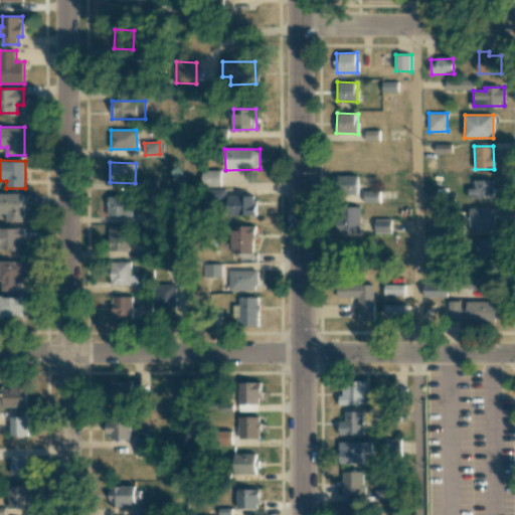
[(221,170),(202,170),(201,186),(220,186),(221,170)]
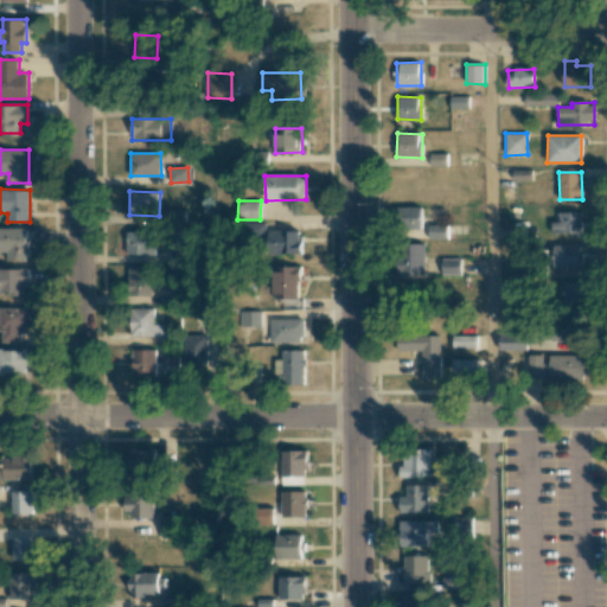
[(422,232),(421,206),(397,208),(398,232),(422,232)]
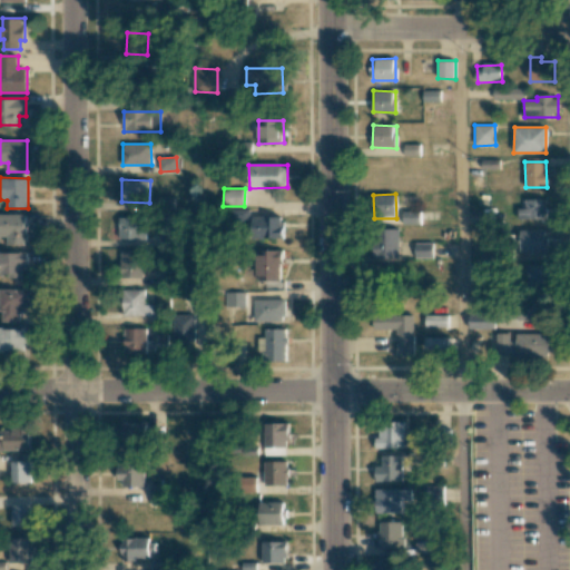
[(518,209),(518,219),(546,219),(546,199),(524,199),(526,208),(518,209)]
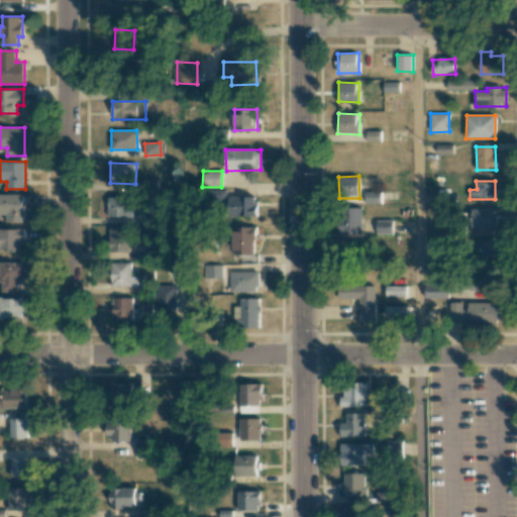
[(366,203),(382,204),(382,192),(366,191),(366,203)]
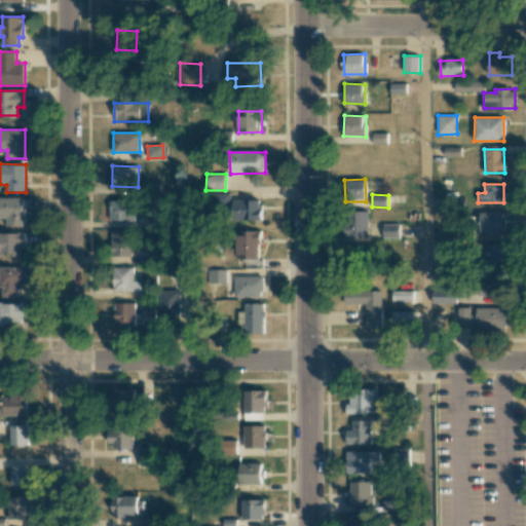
[(24,198),(0,197),(0,218),(6,219),(6,225),(24,226),(24,198)]
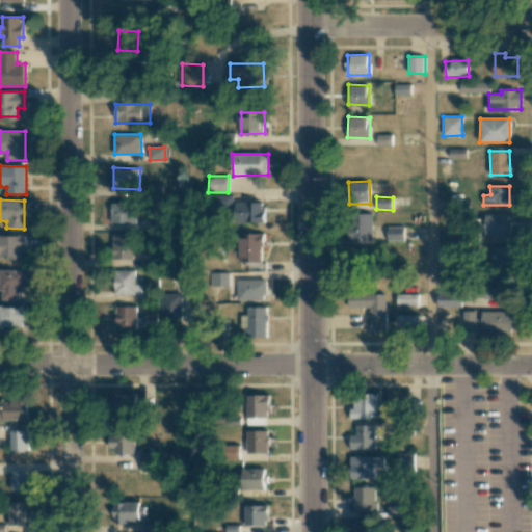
[(110,222),(134,223),(135,204),(111,203),(110,222)]
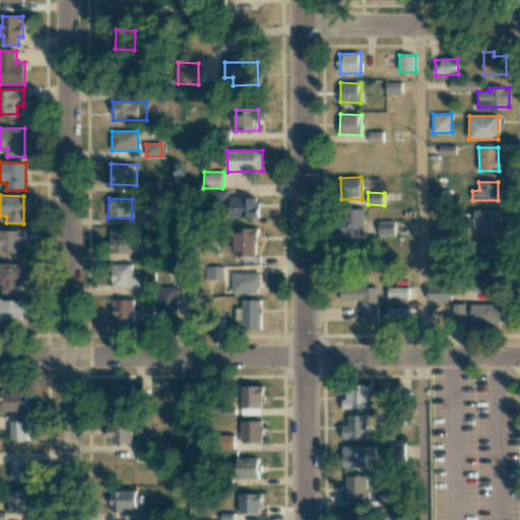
[(259,198),(231,198),(231,217),(259,217),(259,198)]
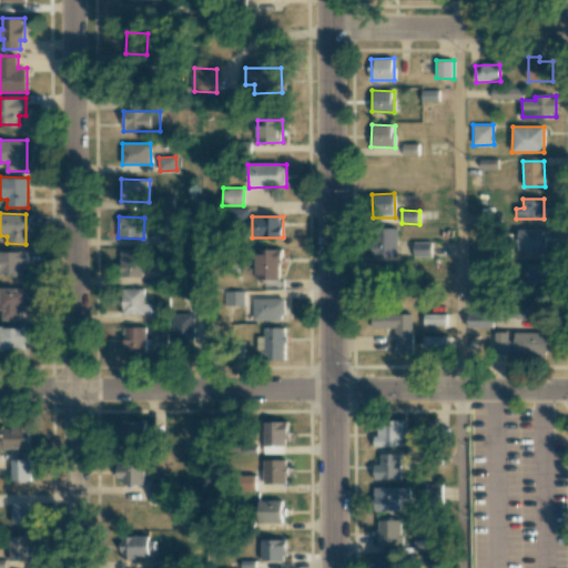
[(159,246),(170,246),(170,226),(158,226),(159,246)]
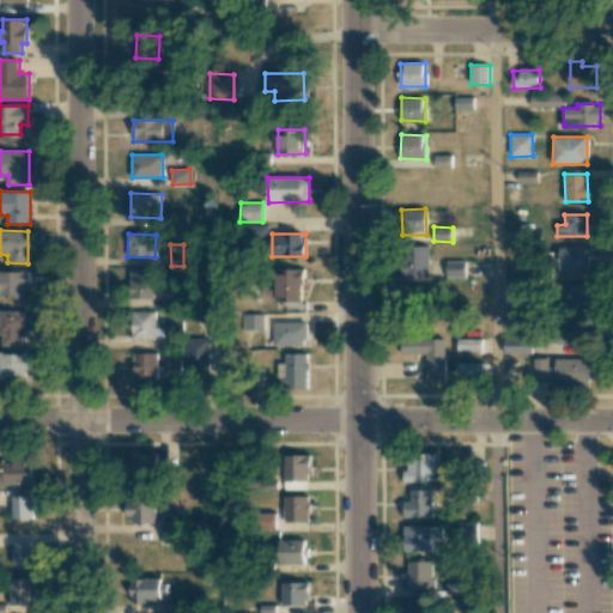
[(430,278),(429,246),(404,247),(404,279),(430,278)]
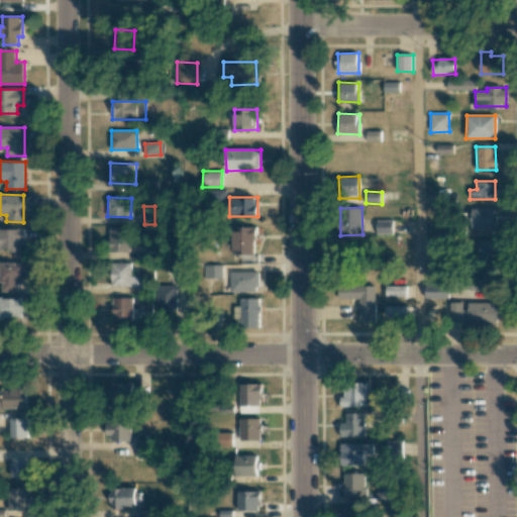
[(495,209),(470,209),(470,228),(495,227),(495,209)]
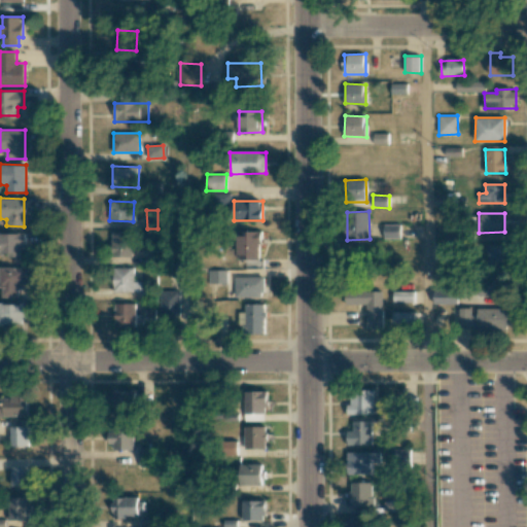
[(400,238),(399,224),(383,224),(384,239),(400,238)]
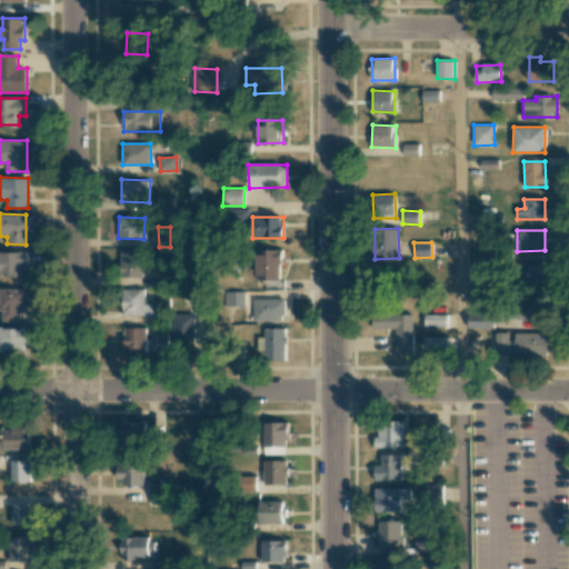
[(282,280),(281,249),(257,250),(258,280),(282,280)]
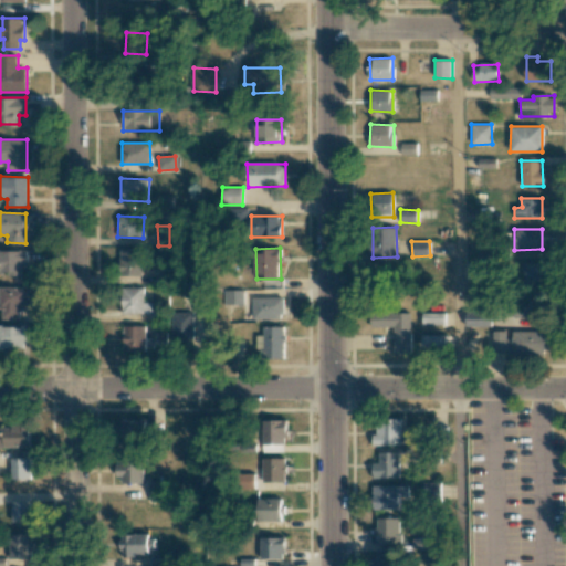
[(0,272),(9,272),(9,275),(24,275),(24,250),(0,250),(0,272)]
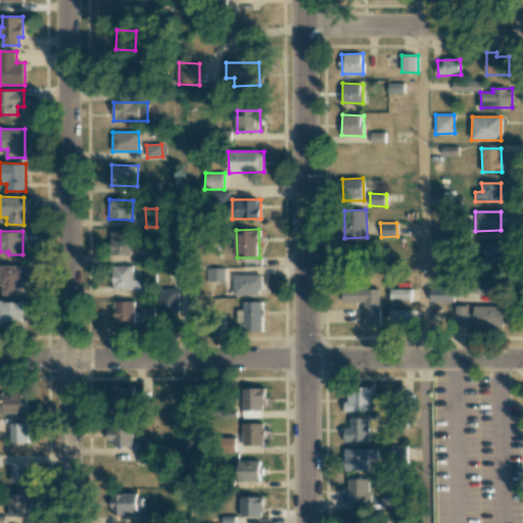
[(130,255),(131,232),(110,231),(110,255),(130,255)]
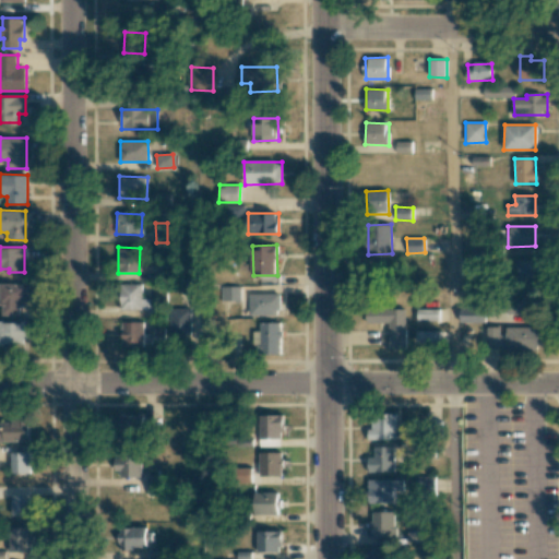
[(539,260),(516,260),(516,282),(538,283),(539,260)]
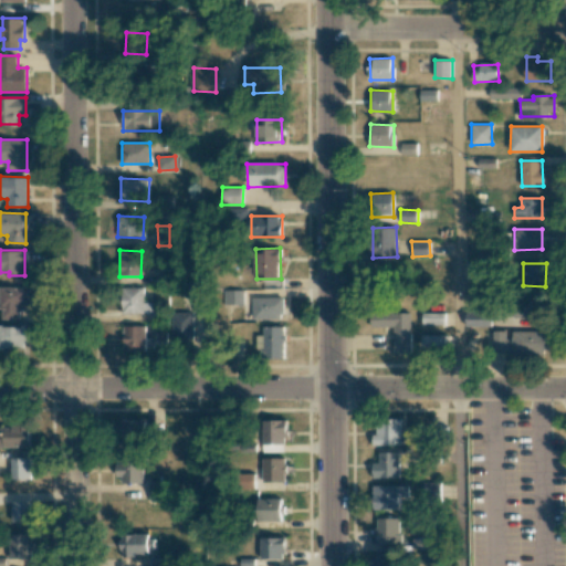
[(189,301),(200,301),(200,284),(188,285),(189,301)]
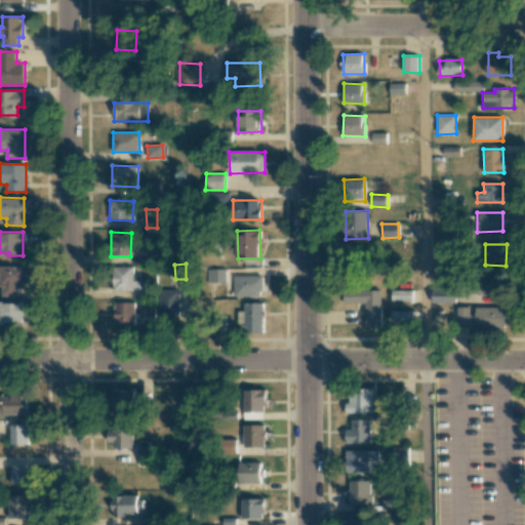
[(0,295),(18,296),(18,284),(25,284),(25,267),(0,267),(0,295)]
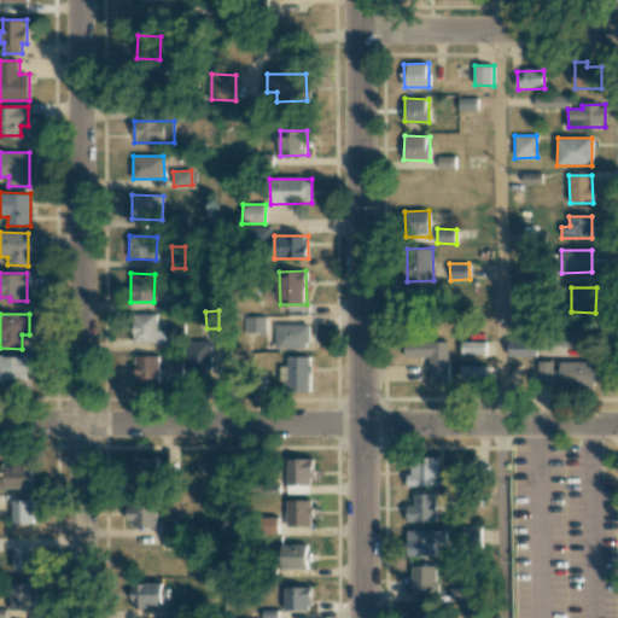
[(157,314),(134,314),(133,343),(173,344),(173,338),(164,338),(164,331),(156,331),(157,314)]
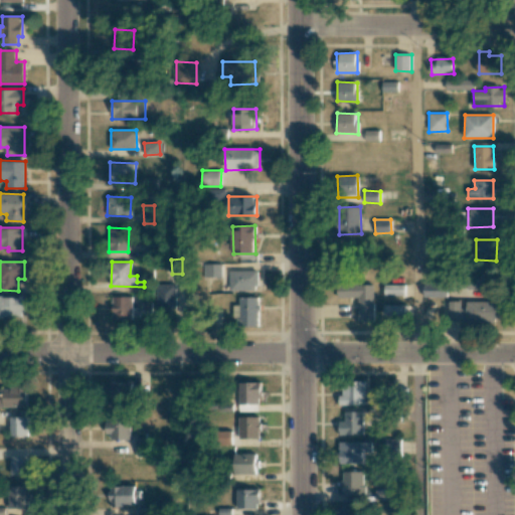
[(222,265),(205,264),(205,278),(221,278),(222,265)]
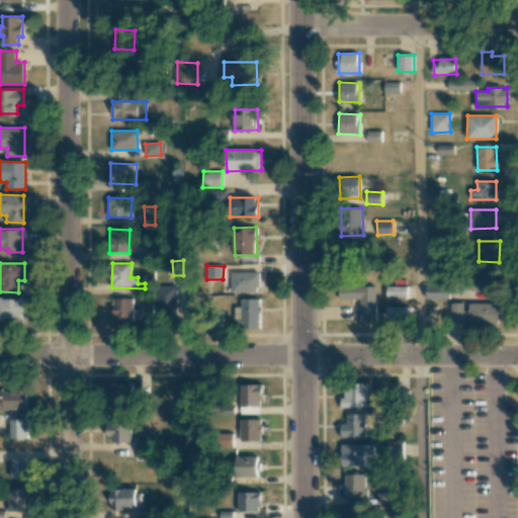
[(497,290),(496,271),(470,272),(471,291),(497,290)]
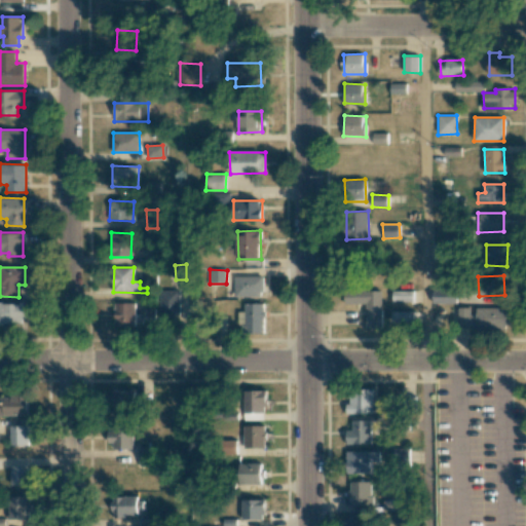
[(263,276),(235,276),(235,297),(263,297),(263,276)]
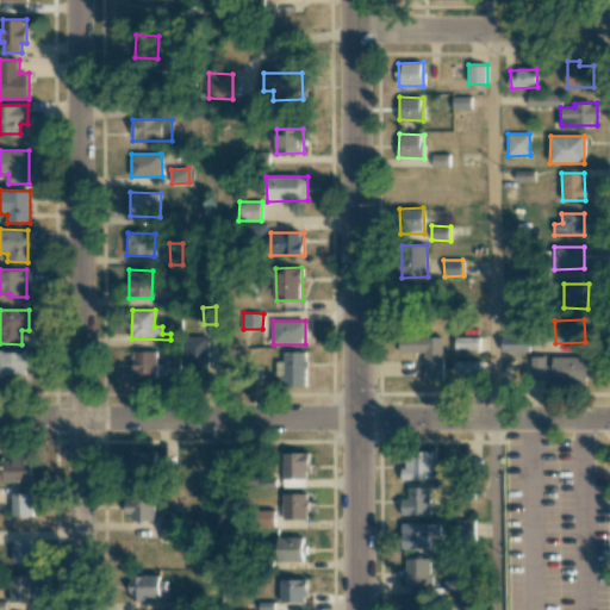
[(207,336),(184,337),(185,366),(209,365),(207,336)]
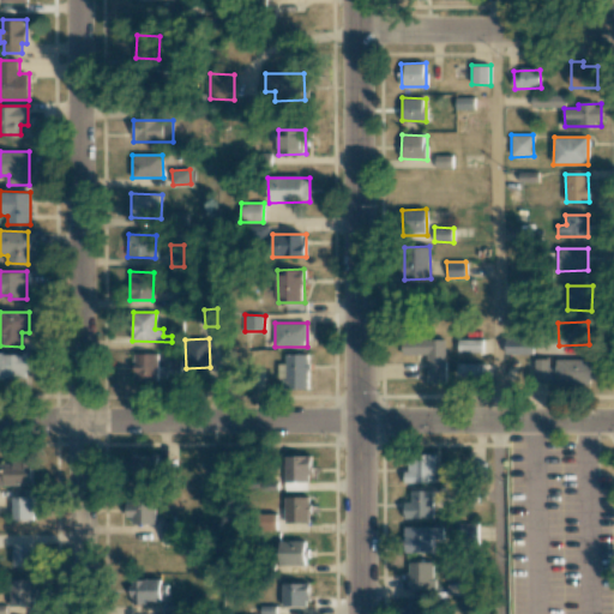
[(401,338),(445,338),(445,383),(426,383),(426,356),(401,356),(401,338)]
